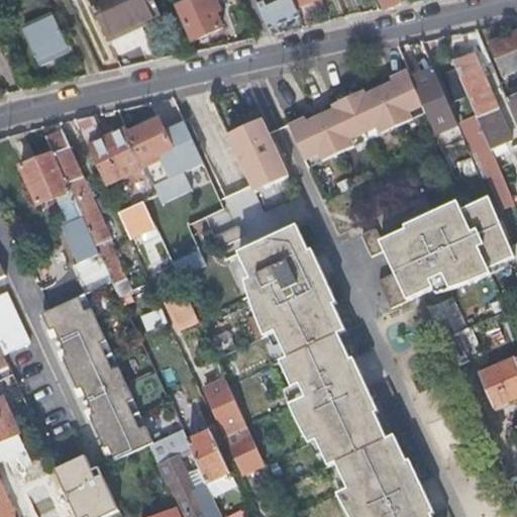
[(89,0),(106,36),(139,21),(140,24),(160,16),(151,0),(89,0)]
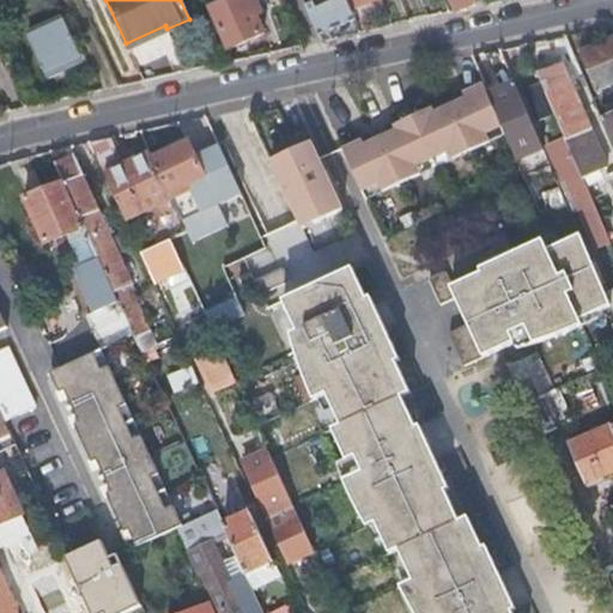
[(261,10),(256,0),(219,0),(208,5),(228,47),(263,30),(255,13),(261,10)]
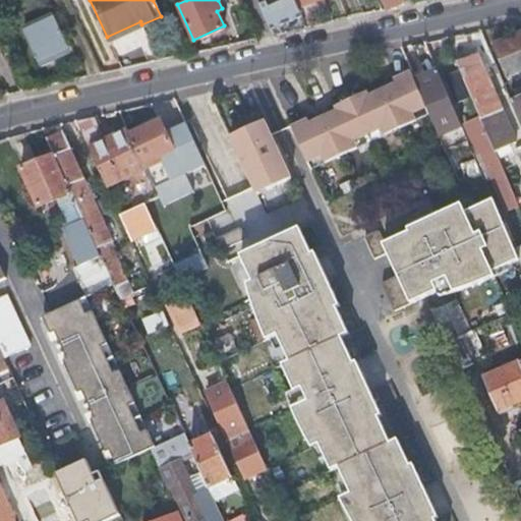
[(264,0),(265,1),(257,4),(261,9),(269,27),(280,22),(301,12),(298,6),(310,0),(264,0)]
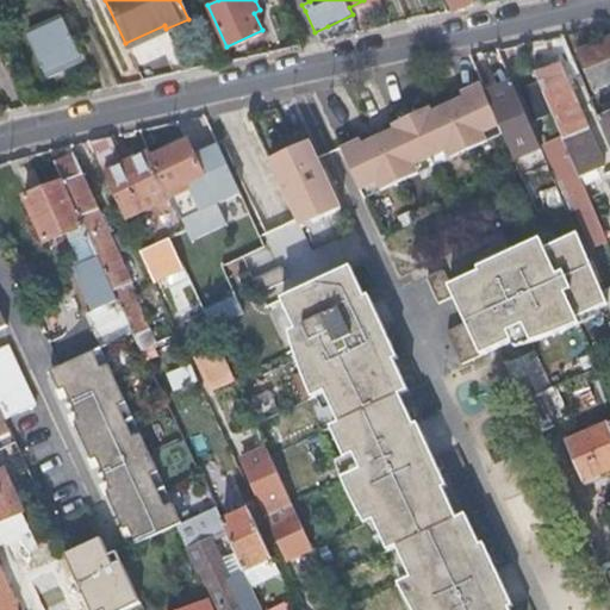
[(70,53),(75,50),(61,19),(27,33),(42,66),(47,76),(75,62),(70,53)]
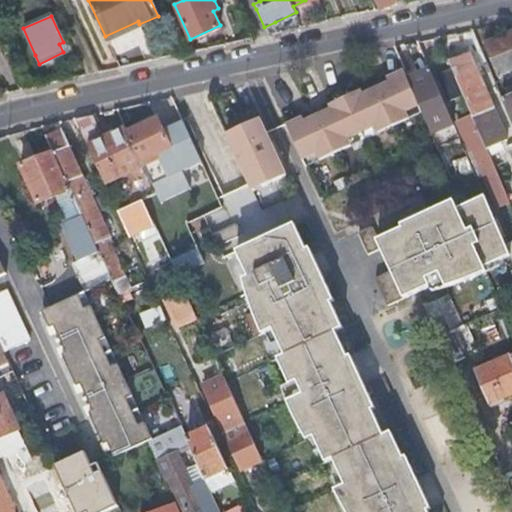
[(511,69),(511,32),(485,43),(498,75),(511,69)]
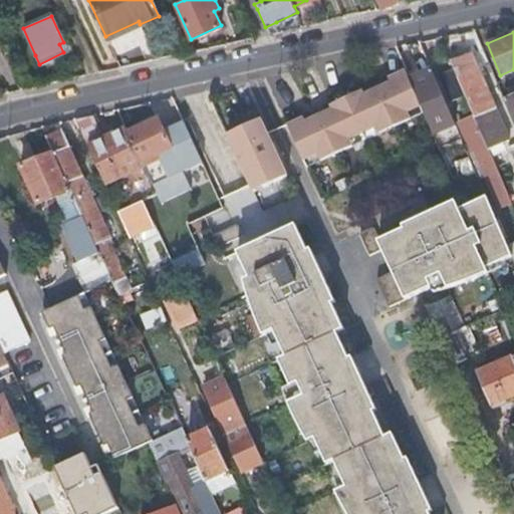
[(117,55),(137,45),(131,34),(111,43),(117,55)]
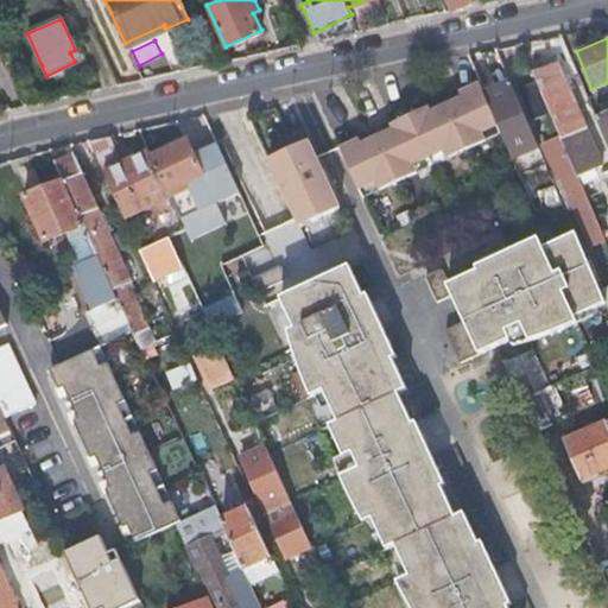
[(551,114),(577,176),(600,168),(556,61),(532,70),(536,80),(551,114)]
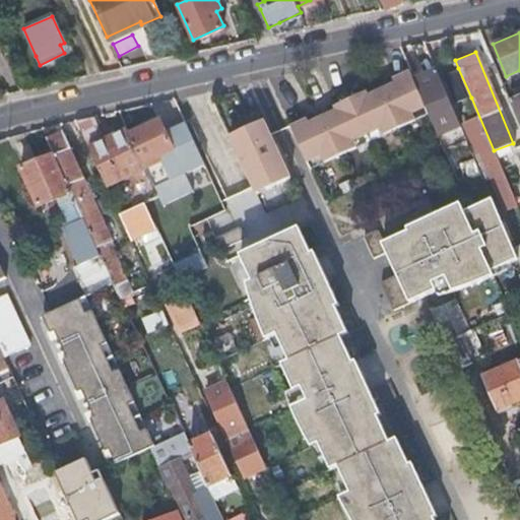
[(458,68),(440,76),(443,84),(452,106),(471,98),(458,68)]
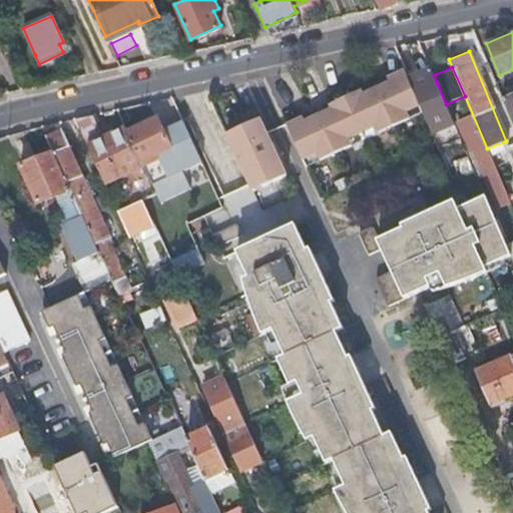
[(431,69),(409,77),(422,106),(424,113),(433,132),(455,122),(446,104),(437,83),(434,75),(431,69)]
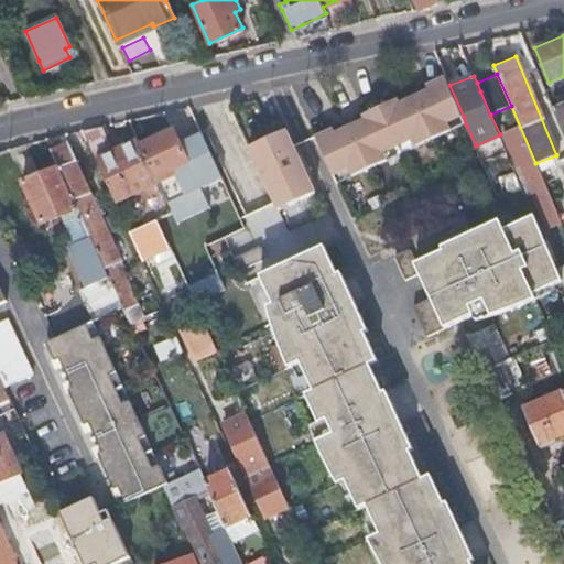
[(449,85),(446,77),(429,85),(431,89),(402,101),(399,97),(362,112),(365,117),(335,130),(333,125),(314,132),(332,173),(348,166),(353,174),(389,159),(384,151),(412,139),(415,147),(454,130),(449,122),(464,117),(449,85)]
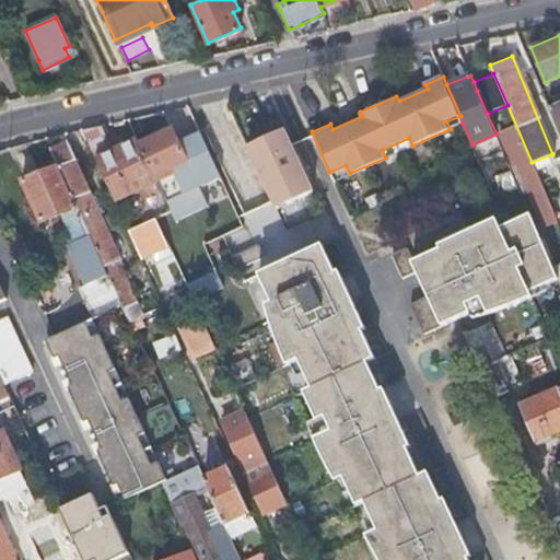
[(559,101),(549,106),(559,132),(559,101)]
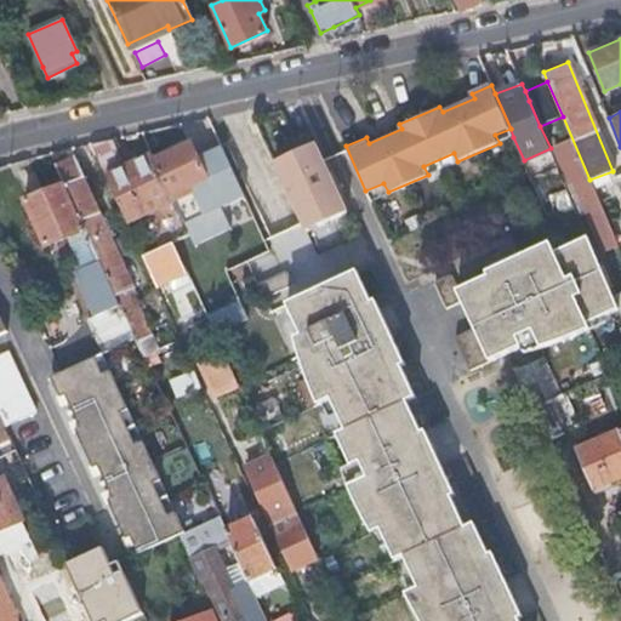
[(513,137),(511,129),(495,135),(500,143),(513,137)]
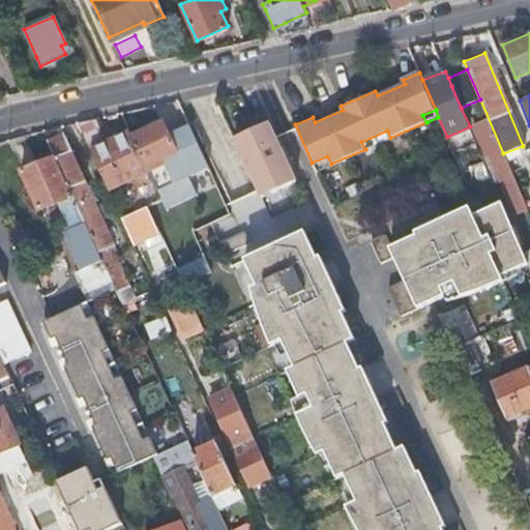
[(107,142),(95,119),(78,122),(110,189),(150,171),(149,170),(131,135),(130,131),(107,142)]
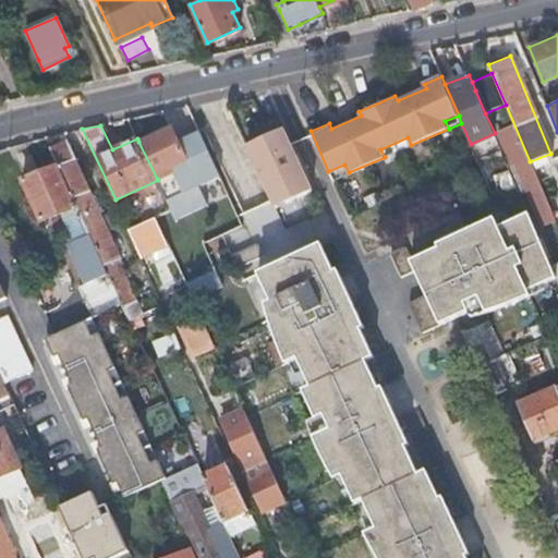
[(171,126),(138,142),(157,179),(176,170),(174,169),(173,165),(186,159),(179,141),(177,138),(171,126)]
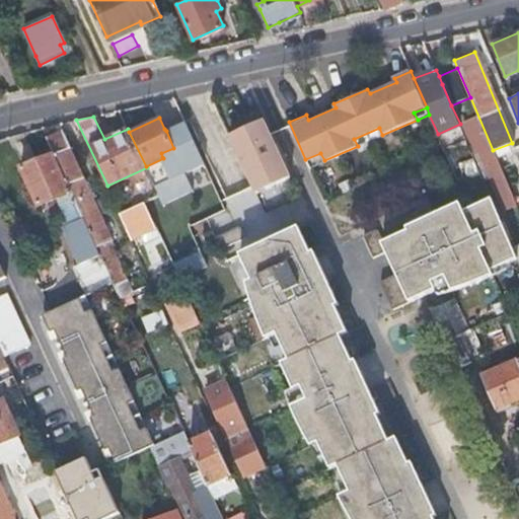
[(265,120),(230,135),(255,191),(290,175),(265,120)]
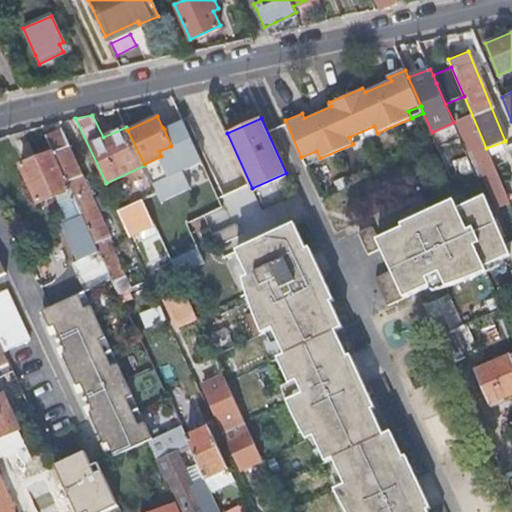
[(185,120),(164,129),(171,146),(159,151),(160,155),(171,178),(155,184),(163,201),(176,195),(191,188),(184,172),(204,163),(185,120)]
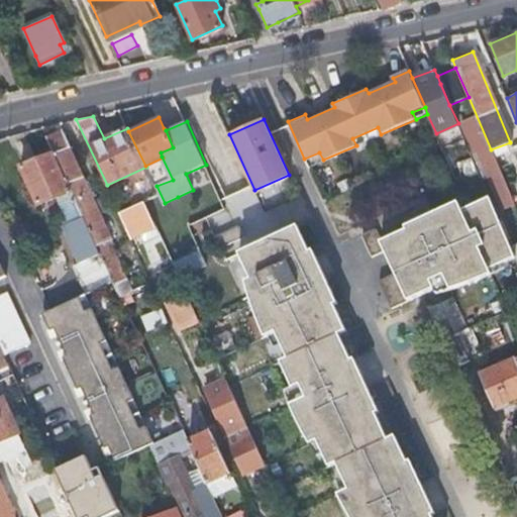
[(493,159),(477,121),(462,126),(474,150),(479,148),(485,163),(493,159)]
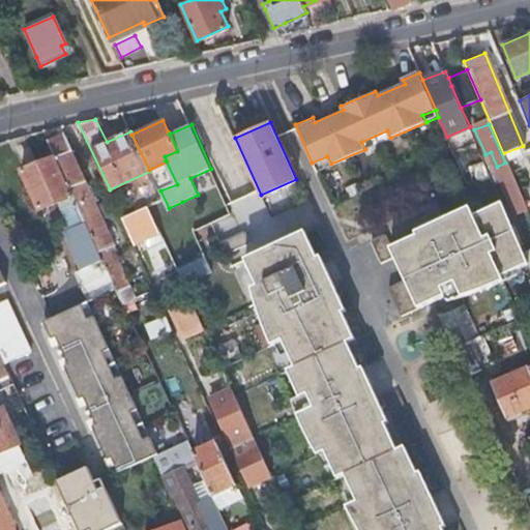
[(365,149),(390,138),(387,130),(361,142),(365,149)]
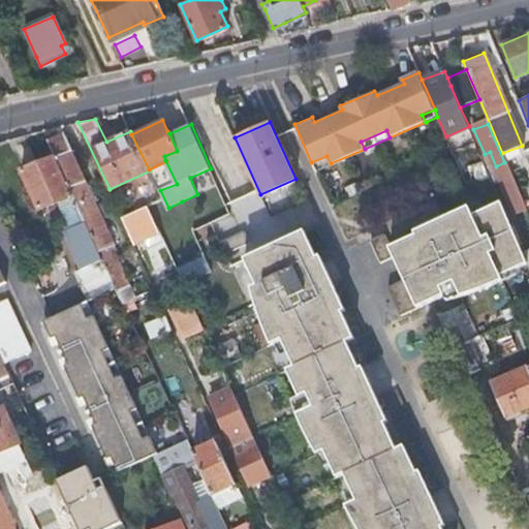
[(124,303),(139,296),(104,220),(98,207),(95,200),(65,135),(50,143),(56,157),(73,194),(86,222),(110,271),(116,285),(124,303)]
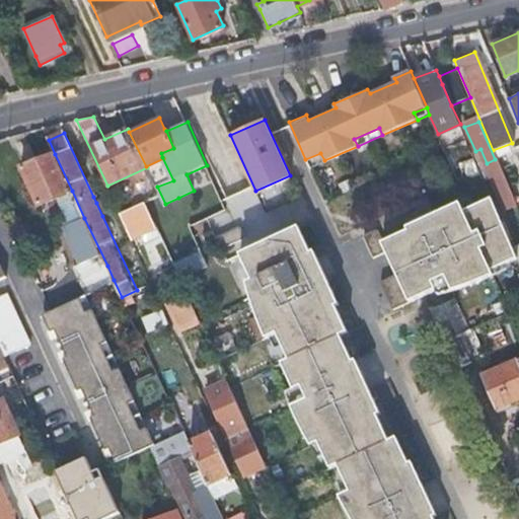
[(320,153),(305,159),(309,166),(324,160),(320,153)]
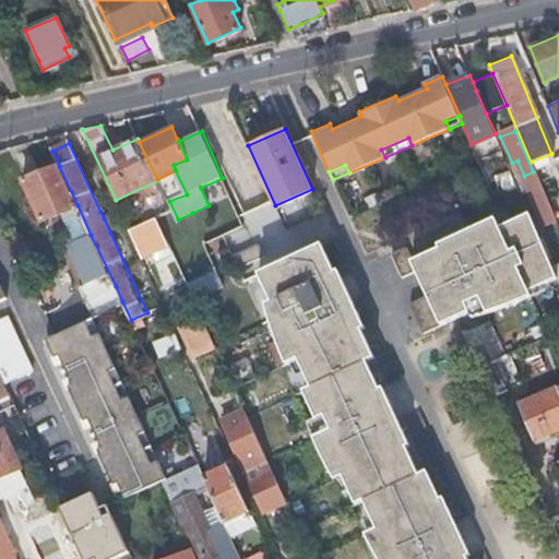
[(59,166),(22,182),(42,223),(61,213),(78,205),(59,166)]
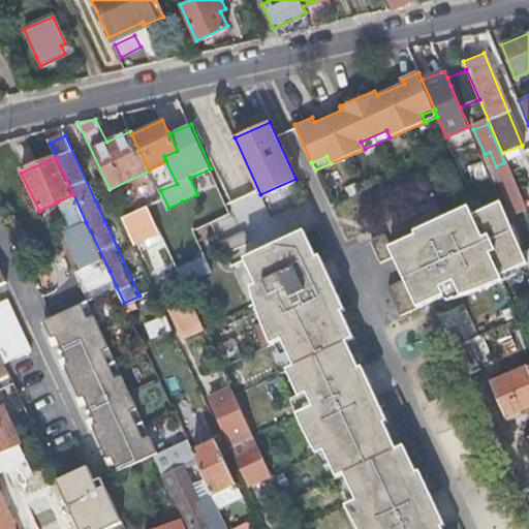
[(229,213),(217,186),(197,194),(182,201),(184,206),(194,229),(229,213)]
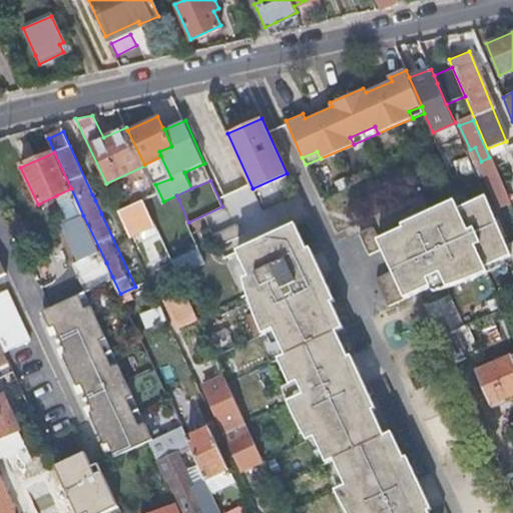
[(83,215),(71,188),(56,195),(68,221),(83,215)]
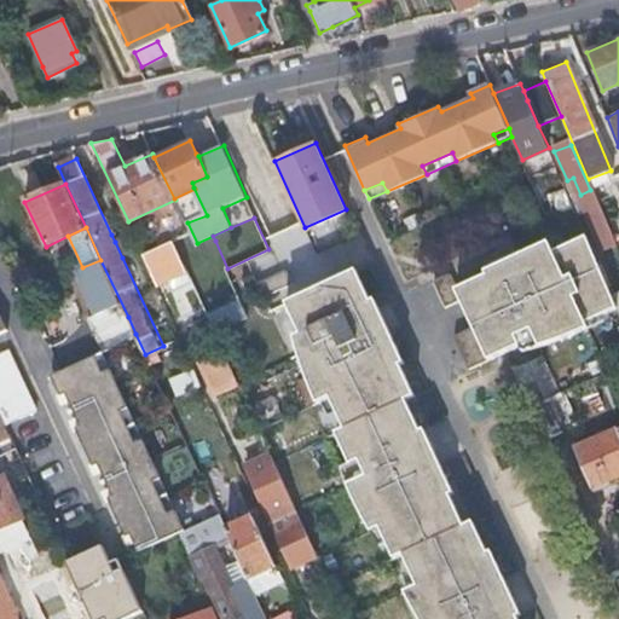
[(122,238),(115,242),(122,258),(129,254),(122,238)]
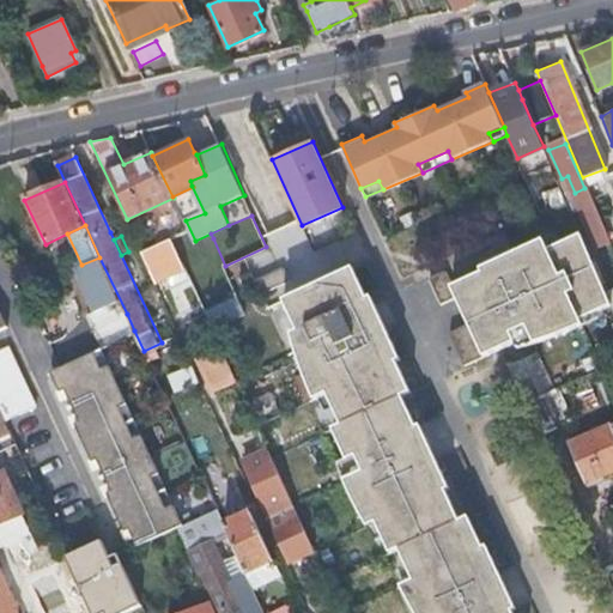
[(161,290),(190,277),(181,254),(173,237),(143,250),(157,283),(161,290)]
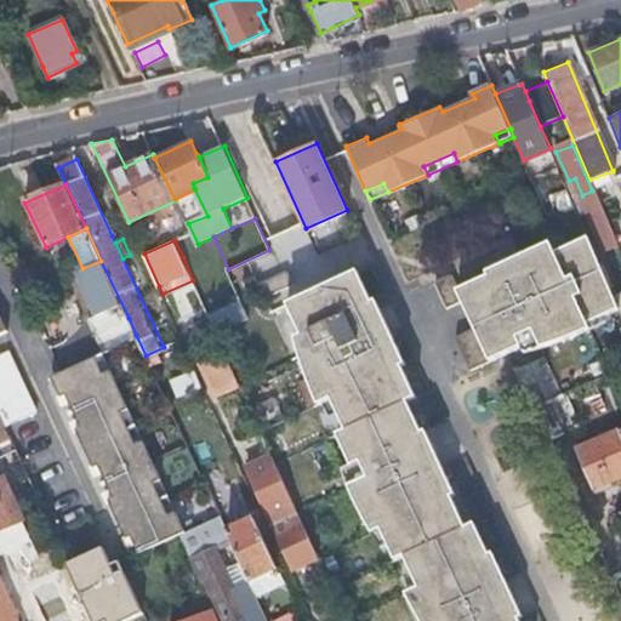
[(193,280),(200,296),(234,281),(228,269),(216,241),(183,257),(193,280)]
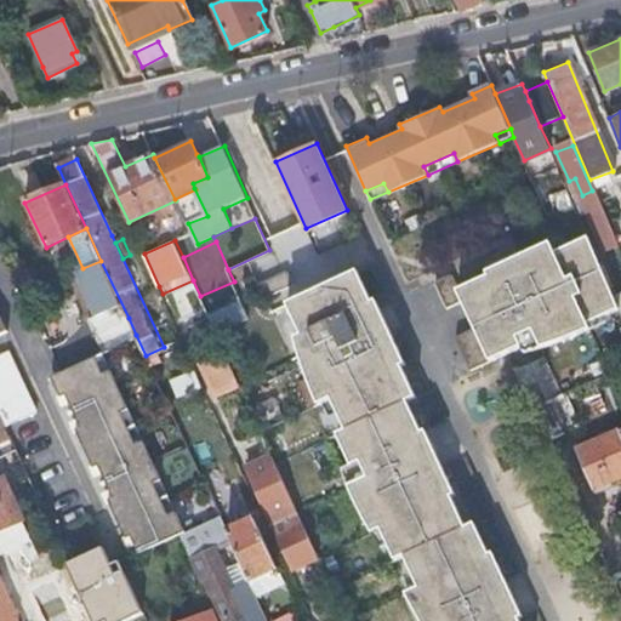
[(620,309),(591,243),(558,257),(553,246),(490,274),(491,278),(460,291),(454,277),(437,284),(448,308),(463,302),(476,329),(456,337),(472,370),(523,347),(539,340),(540,343),(593,320),(609,314),(620,309)]
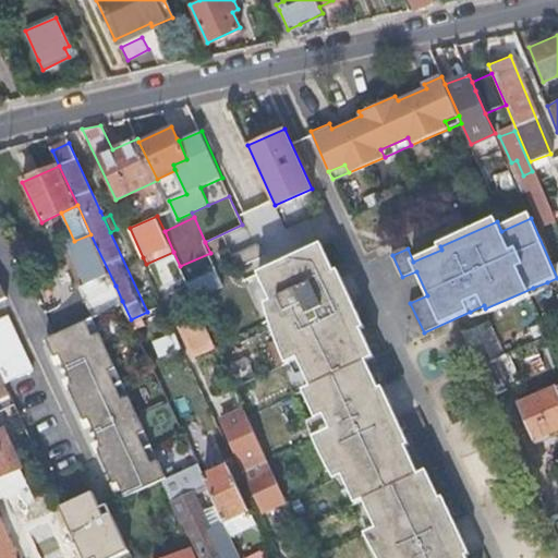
[(82,286),(88,299),(116,286),(91,234),(74,241),(70,243),(87,282),(82,286)]
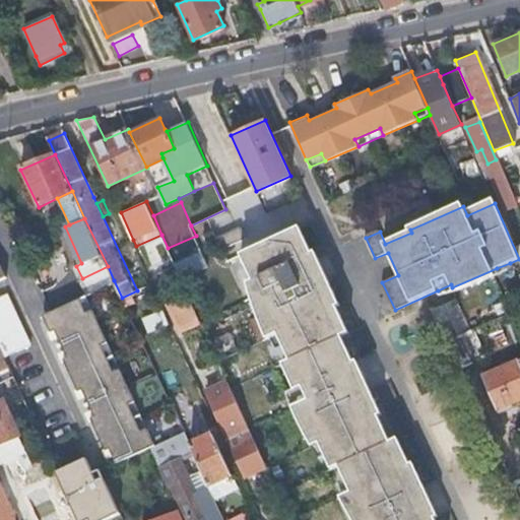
[(239,229),(216,240),(220,250),(244,239),(239,229)]
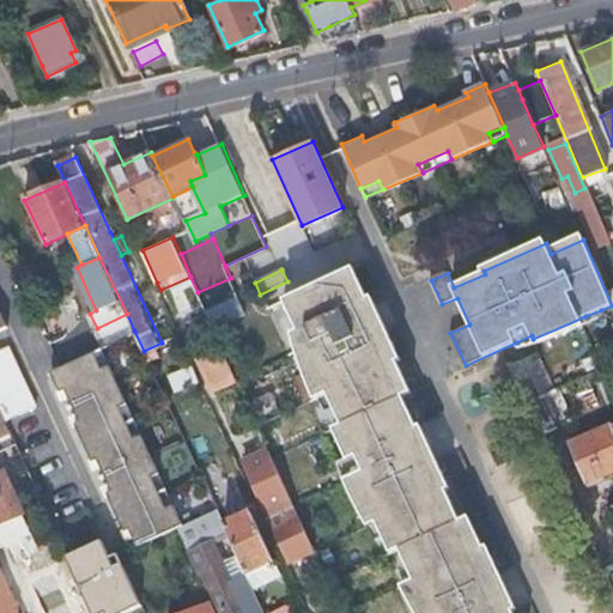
[(514,612),(486,552),(484,553),(469,525),(461,527),(455,514),(448,497),(449,496),(420,432),(418,432),(404,400),(411,396),(398,366),(400,365),(371,302),(368,302),(354,271),(283,303),(297,334),(308,329),(315,345),(302,351),(325,400),(331,396),(337,410),(350,441),(343,443),(350,459),(357,474),(377,519),(381,527),(384,534),(390,547),(398,545),(411,574),(416,586),(408,589),(419,612),(514,612)]
